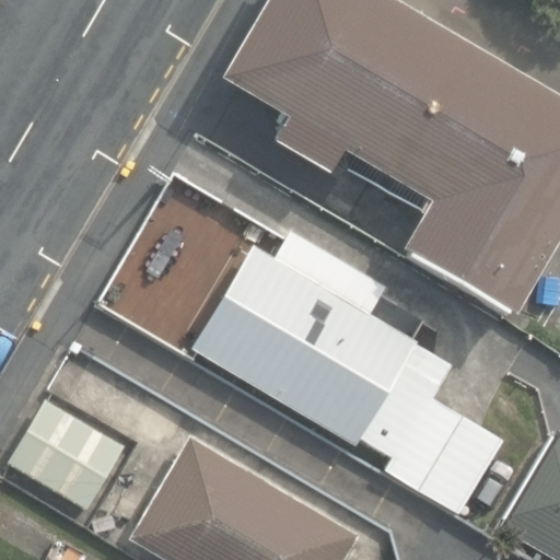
[(559,226),(559,93),(400,0),(259,0),(217,73),(283,113),(269,137),(326,171),(341,146),(427,196),(396,245),(509,314),(559,226)]
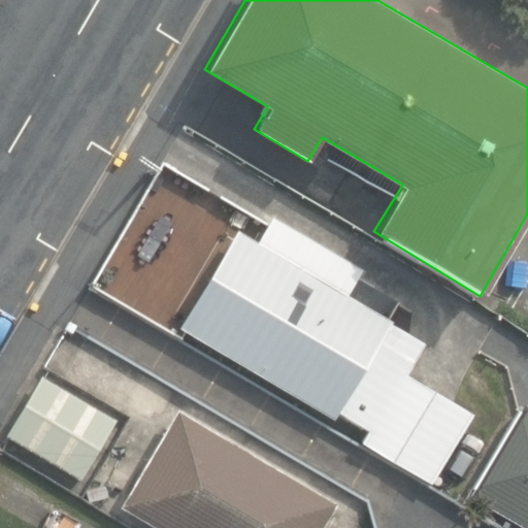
[(388,292),(273,223),(260,245),(238,232),(232,241),(227,238),(211,264),(218,268),(180,330),(335,423),(339,416),(366,432),(360,443),(432,487),(473,418),(407,378),(426,348),(373,316),(388,292)]
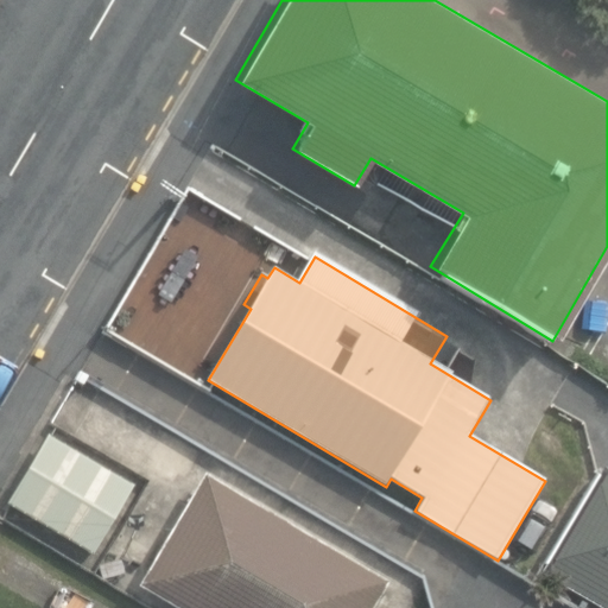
[(95,556),(135,486),(46,435),(7,505),(95,556)]
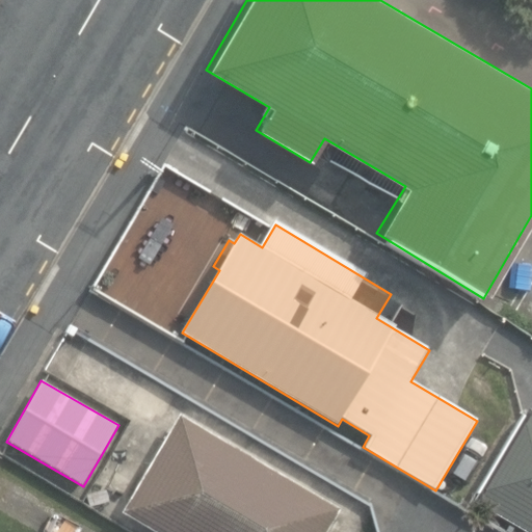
[(473,505),(519,531),(531,531),(531,410),(530,409),(473,505)]
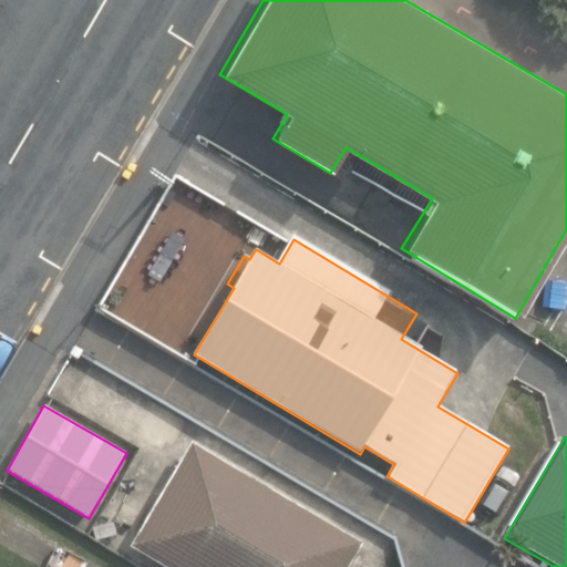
[(346,566),(360,544),(188,443),(129,547),(162,566),(346,566)]
